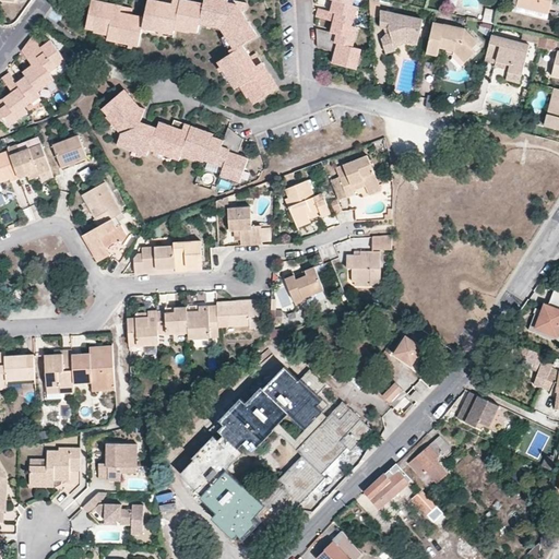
[(96,27),(109,31),(108,36),(107,39),(120,43),(122,36),(130,38),(129,44),(133,45),(139,46),(143,28),(145,18),(131,15),(132,8),(127,7),(126,14),(121,13),(122,6),(93,0),(92,0),(85,28),(95,31),(96,27)]
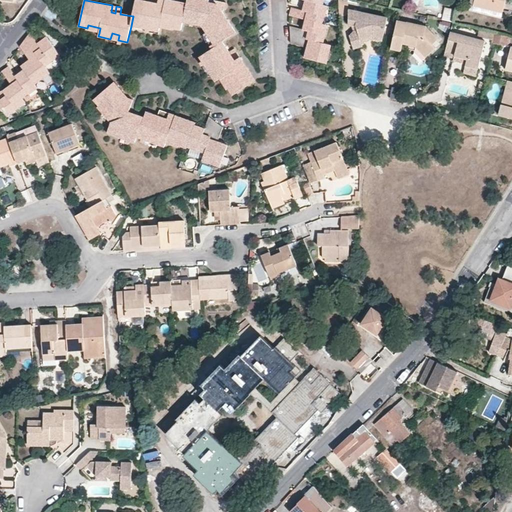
[(168,0),(159,0),(158,4),(154,2),(154,0),(148,0),(148,1),(141,0),(135,0),(133,16),(131,26),(135,26),(139,27),(140,22),(147,24),(146,29),(159,31),(160,27),(161,22),(173,24),(172,28),(181,30),(183,22),(187,3),(168,0)]
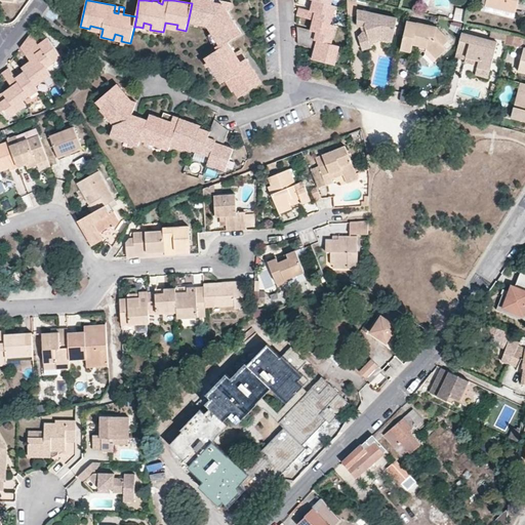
[(228,43),(242,34),(228,11),(232,8),(232,2),(224,1),(223,4),(214,3),(214,0),(213,0),(192,0),(192,3),(188,23),(196,25),(196,22),(209,25),(211,28),(209,30),(211,33),(220,47),(228,43)]
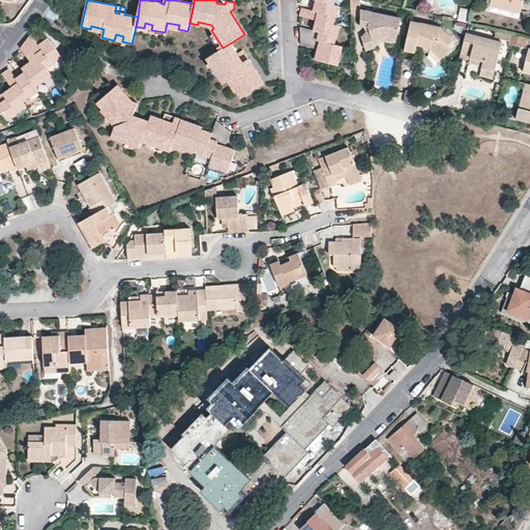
[(299,17),(317,21),(334,25),(339,6),(334,5),(317,0),(314,11),(301,8),(299,17)]
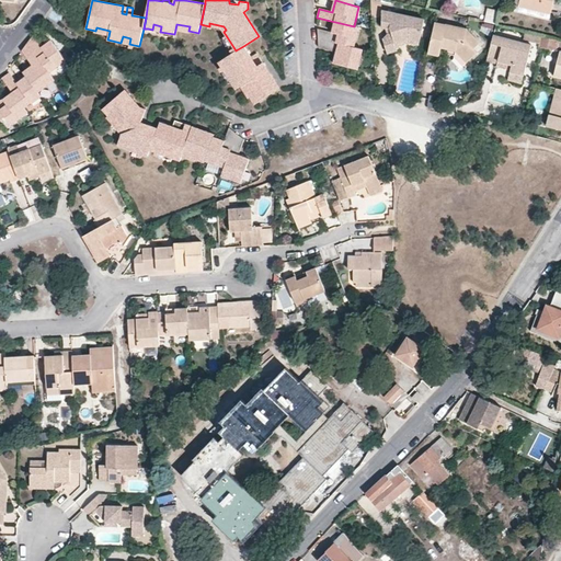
[(521,0),(521,1),(530,3),(529,8),(551,13),(554,0),(521,0)]
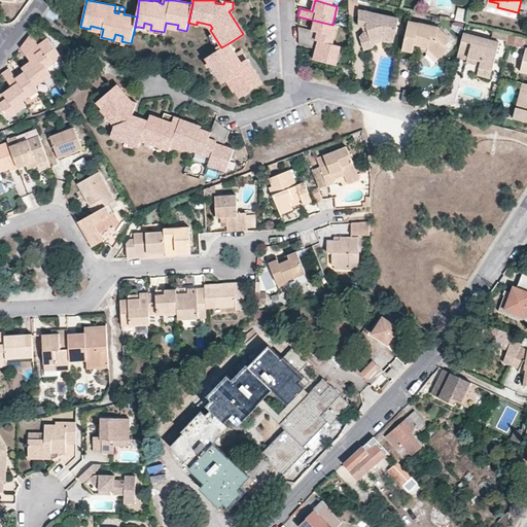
[(457,8),(455,22),(466,24),(469,11),(457,8)]
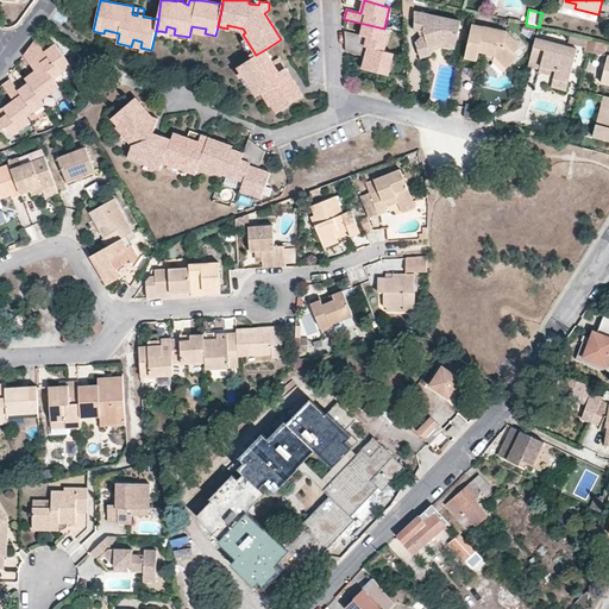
[(432,52),(431,49),(449,44),(457,45),(463,23),(425,14),(415,12),(416,30),(425,31),(426,37),(422,38),(418,44),(422,60),(432,57),(432,52)]
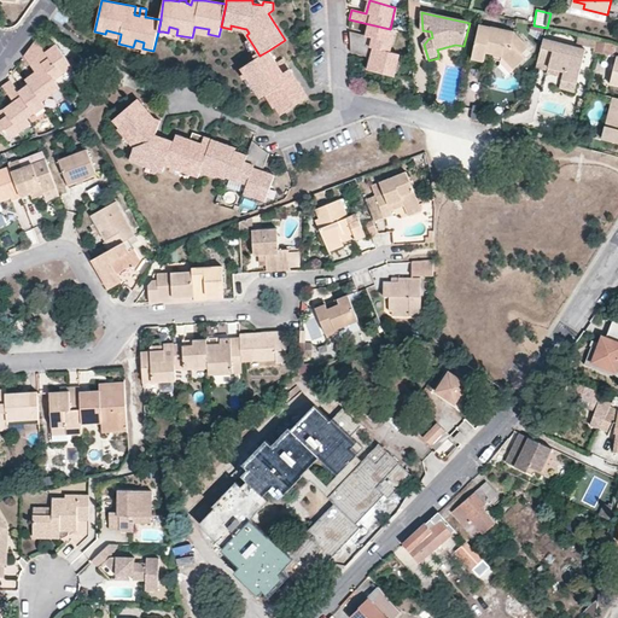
[(395,30),(390,29),(369,24),(366,36),(350,31),(350,42),(390,52),(395,30)]
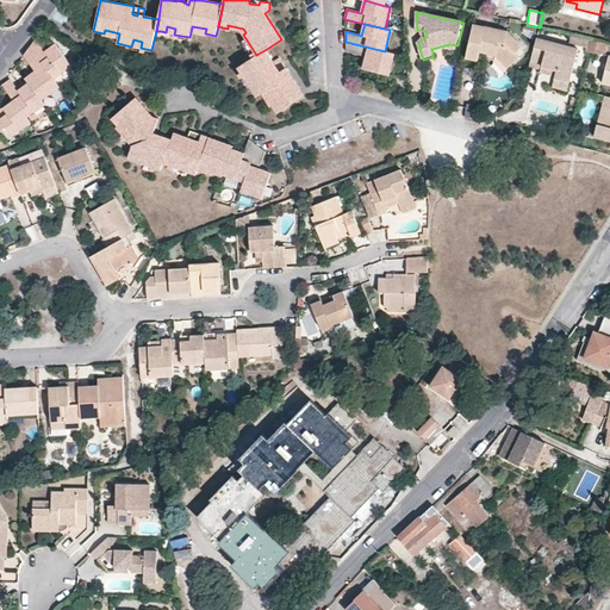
[(161,31),(160,35),(188,41),(190,37),(174,35),(175,29),(167,26),(166,32),(161,31)]
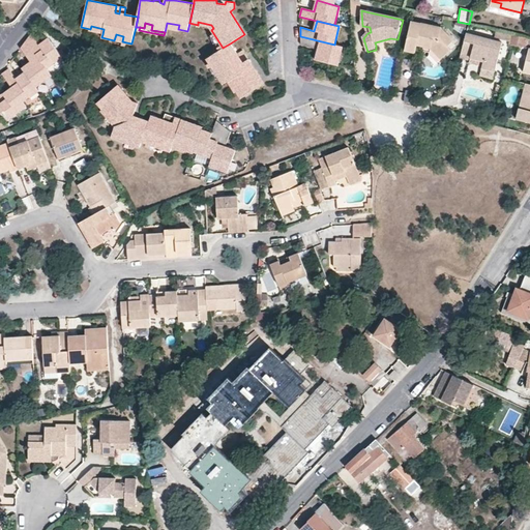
[(417,50),(419,47),(434,50),(442,59),(451,51),(448,48),(454,42),(441,28),(424,24),(423,25),(413,23),(406,51),(416,54),(417,50)]
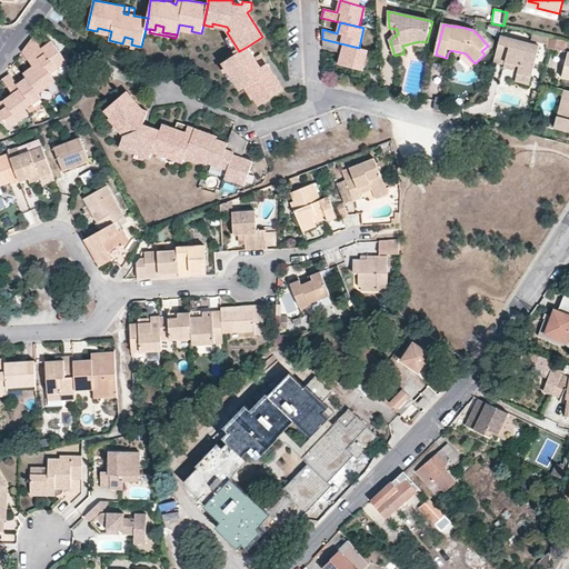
[(229,36),(225,38),(236,55),(239,51),(229,36)]
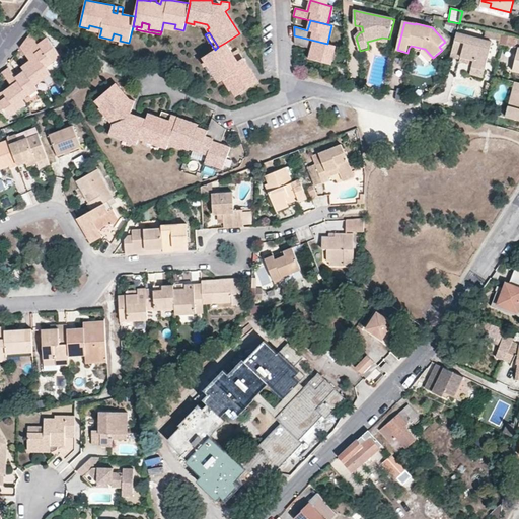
[(30,33),(25,40),(40,60),(46,67),(61,56),(47,39),(39,45),(30,33)]
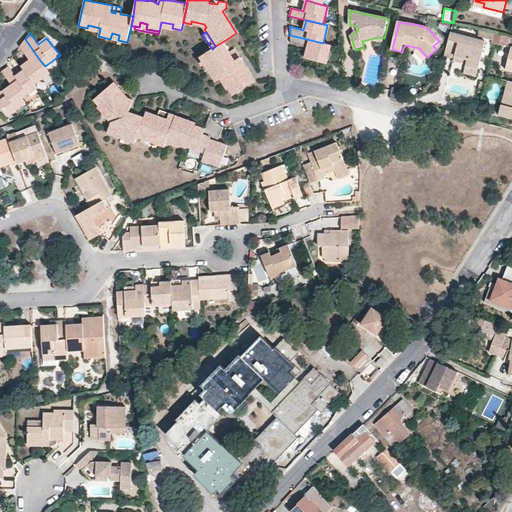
[(122,41),(118,40),(119,35),(112,33),(110,39),(110,42),(121,45),(122,41)]
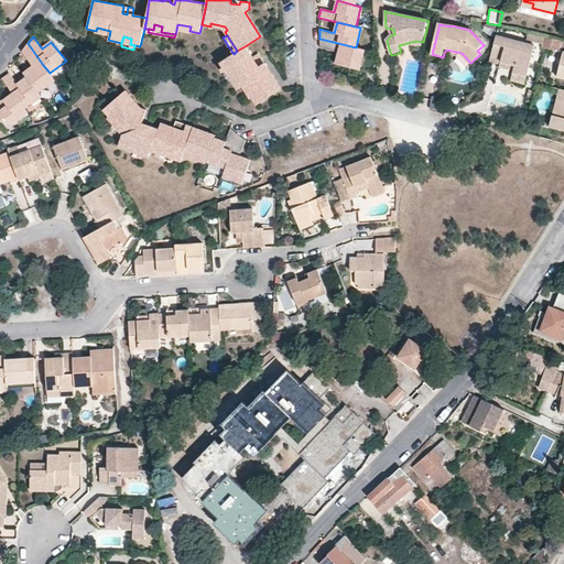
[(528,76),(535,45),(497,36),(489,62),(501,65),(502,61),(512,63),(513,61),(518,61),(514,73),(528,76)]
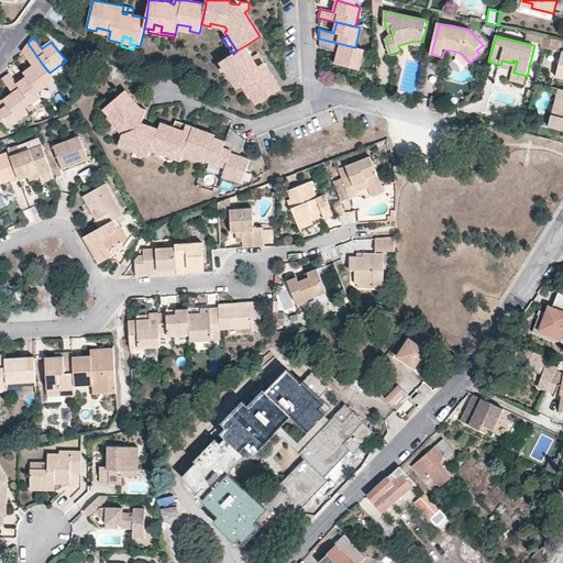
[(560,40),(549,36),(545,47),(558,51),(560,40)]
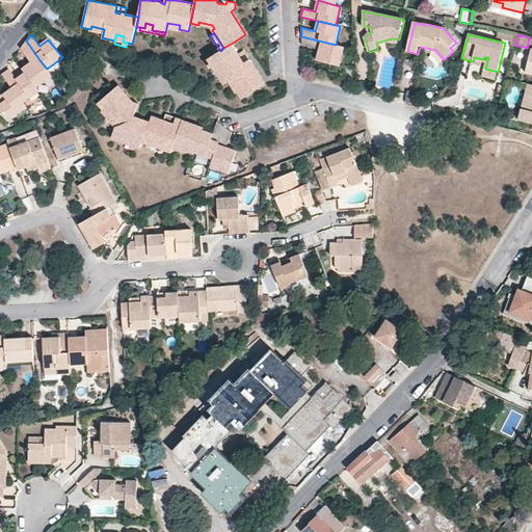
[(344,47),(336,45),(301,36),(302,45),(319,50),(316,60),(339,67),(344,47)]
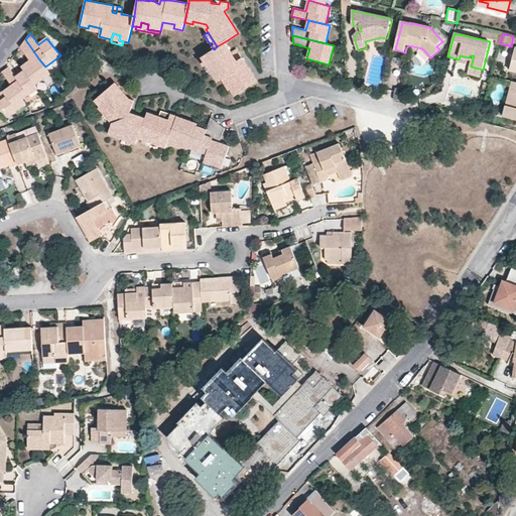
[(21,68),(24,71),(35,85),(49,74),(45,67),(39,59),(25,39),(20,46),(29,60),(21,68)]
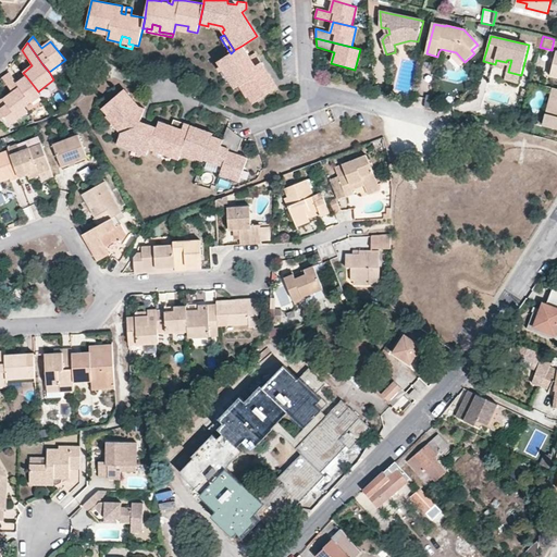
[(261,63),(255,66),(252,62),(258,59),(255,53),(249,57),(242,46),(234,50),(231,53),(218,61),(220,66),(223,70),(226,67),(231,74),(227,76),(235,88),(238,86),(243,83),(249,94),(248,96),(254,103),(277,87),(261,63)]
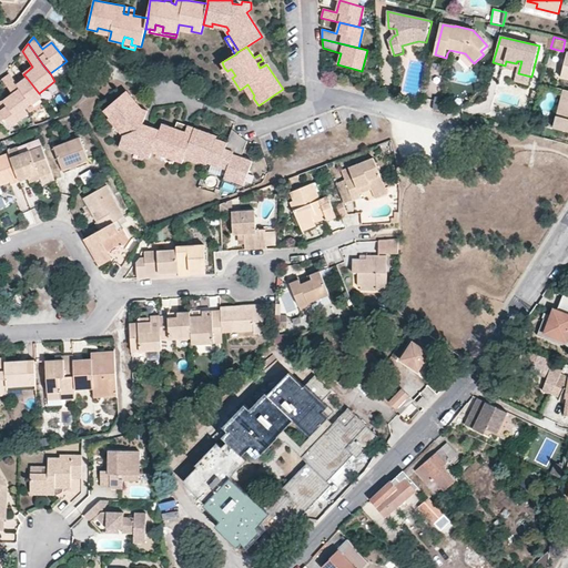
[(447,53),(462,57),(469,67),(474,63),(465,53),(449,50),(447,53)]
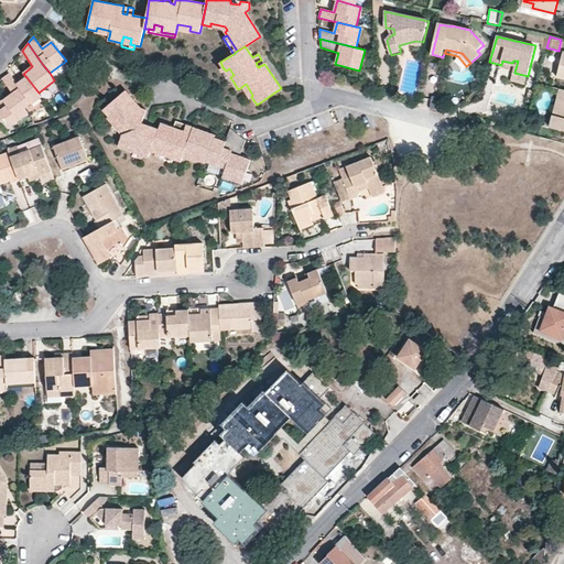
[(513,61),(512,63),(502,61),(501,65),(500,69),(514,73),(518,61),(513,61)]
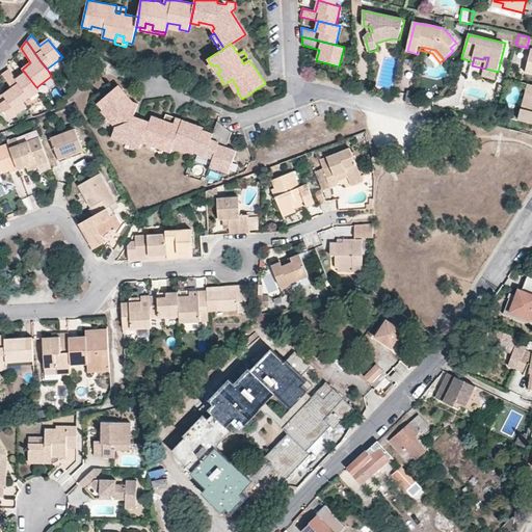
[(220,71),(216,64),(213,67),(210,63),(207,64),(213,75),(217,73),(220,71)]
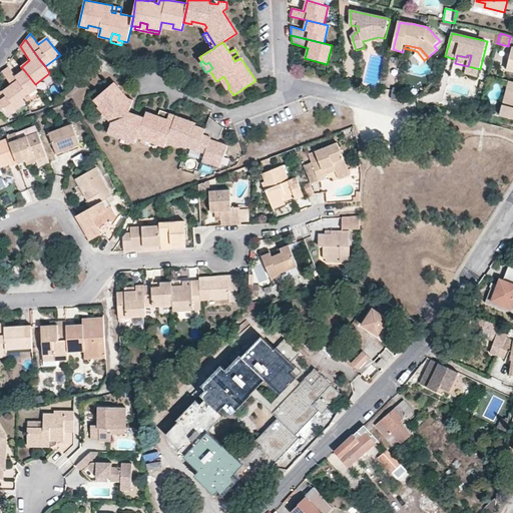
[(37,88),(35,84),(24,70),(16,76),(8,66),(1,71),(11,85),(22,99),(29,94),(30,94),(37,88)]
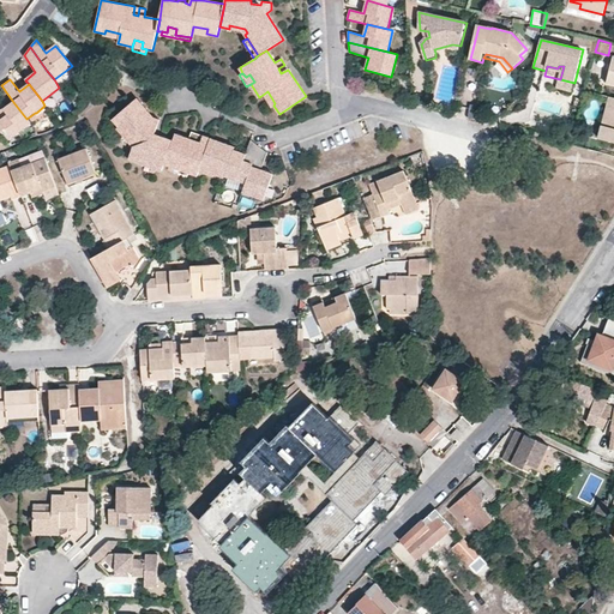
[(560,79),(558,88),(572,91),(575,83),(560,79)]
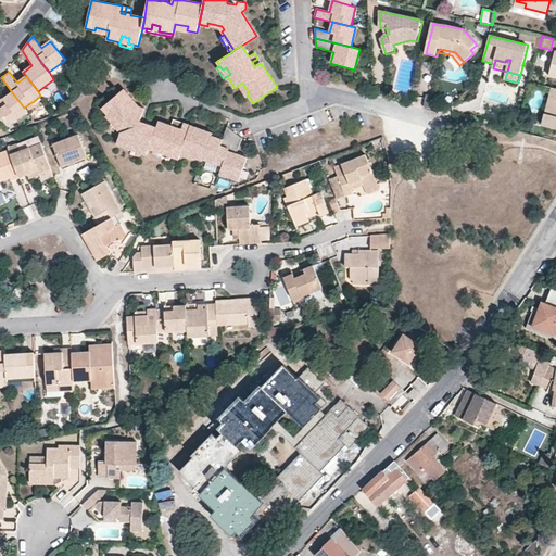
[(242,83),(238,86),(244,97),(248,96),(249,93),(242,83)]
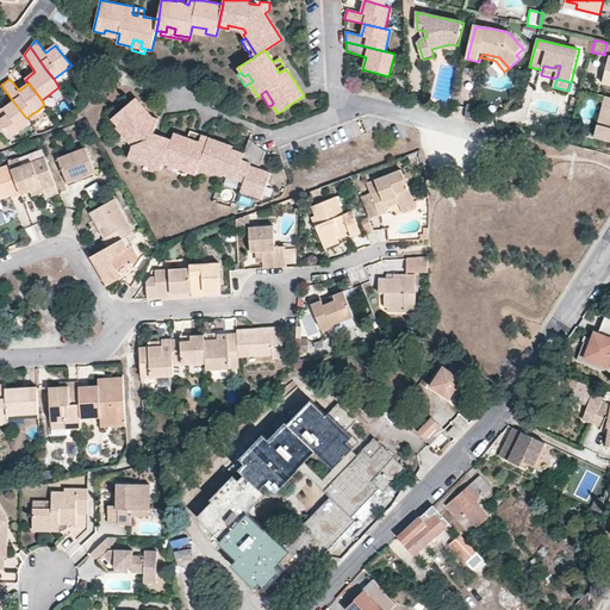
[(609,97),(608,97),(598,138),(609,141),(609,97)]
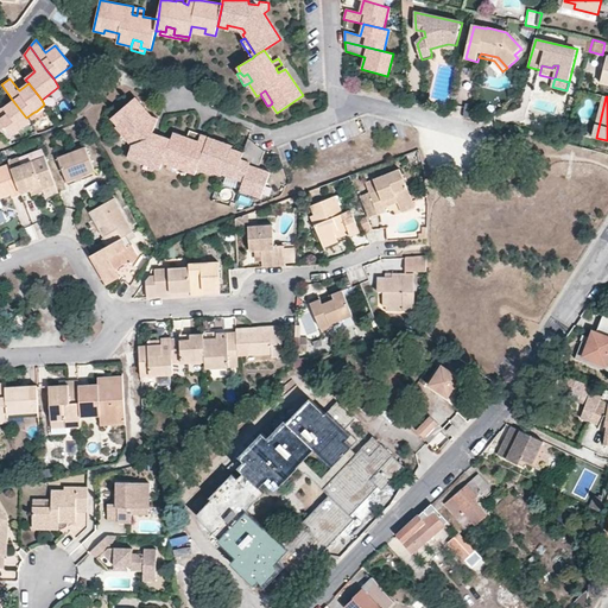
[(171,140),(153,133),(149,132),(150,127),(154,128),(158,119),(152,116),(135,97),(112,118),(116,124),(119,122),(134,140),(132,146),(127,158),(141,164),(143,159),(151,162),(150,166),(153,168),(159,170),(163,163),(171,140)]
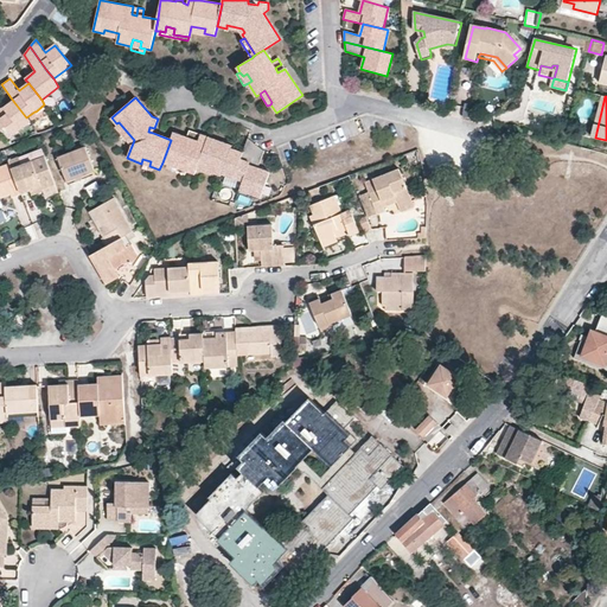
[(4,109),(5,112),(0,114),(0,129),(6,127),(12,135),(29,122),(26,117),(13,101),(4,109)]
